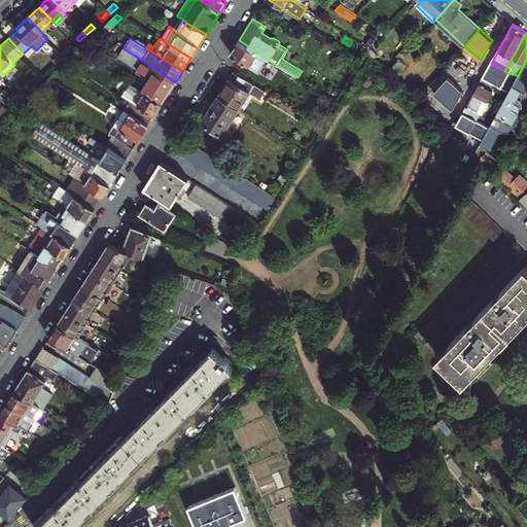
[(371,38),(365,45),(370,47),(371,48),(375,41),(371,38)]
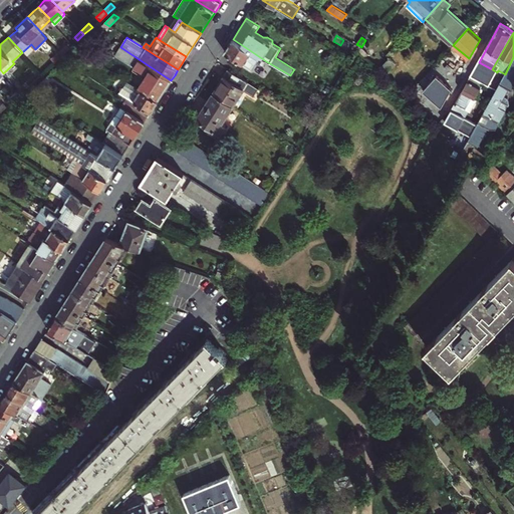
[(257,60),(264,64),(266,61),(233,39),(228,46),(225,51),(252,69),(257,60)]
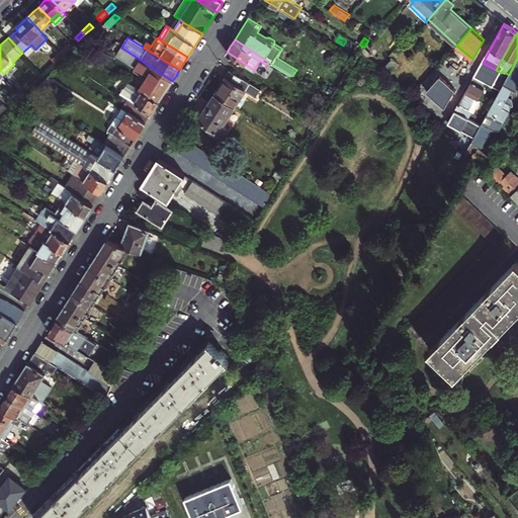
[(70,48),(67,45),(59,52),(62,56),(70,48)]
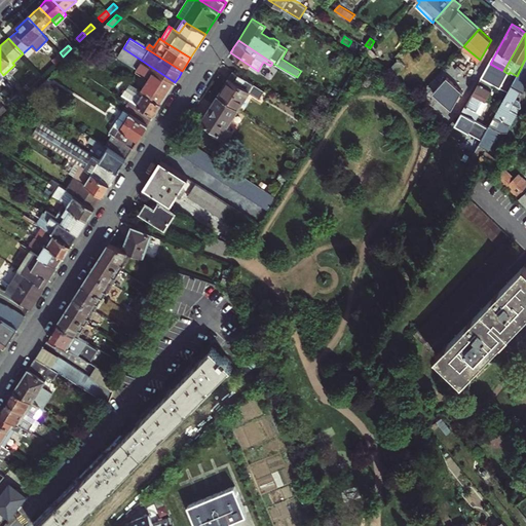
[(167,95),(175,82),(123,48),(118,57),(140,70),(132,84),(161,104),(167,95)]
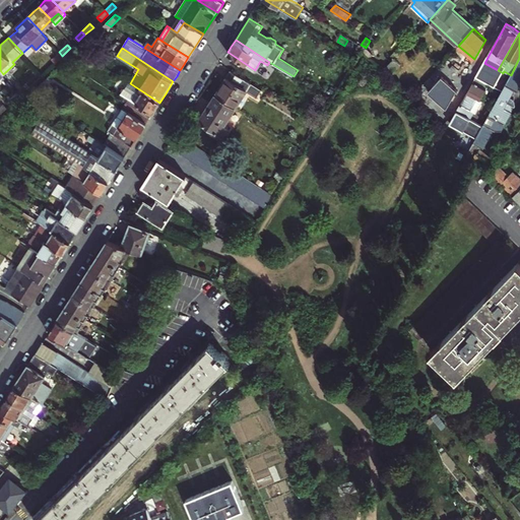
[(367,49),(364,53),(370,58),(373,55),(367,49)]
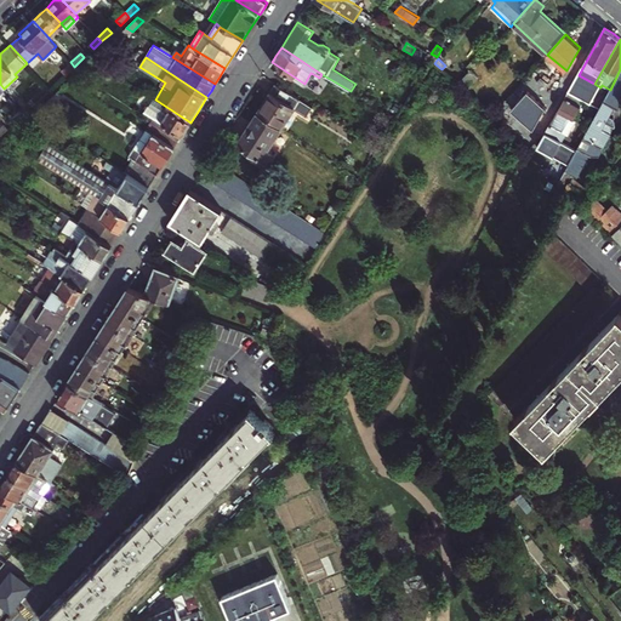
[(63,69),(67,73),(74,67),(70,62),(63,69)]
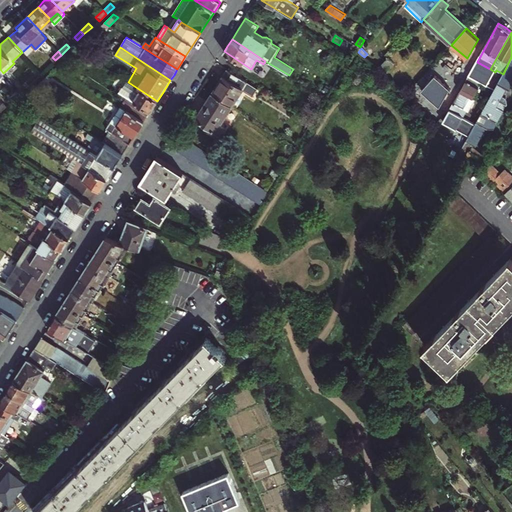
[(511,57),(503,74),(486,105),(476,123),(470,136),(461,152),(482,170),(488,161),(489,160),(474,147),(485,127),(488,129),(495,128),(508,104),(506,96),(509,91),(511,93),(511,92),(511,57)]
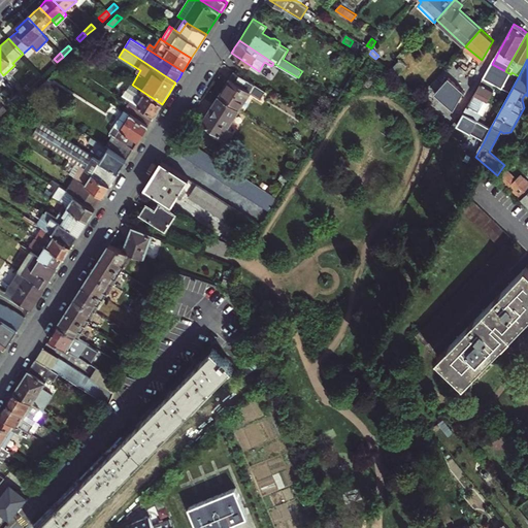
[(401,60),(390,72),(396,78),(407,66),(401,60)]
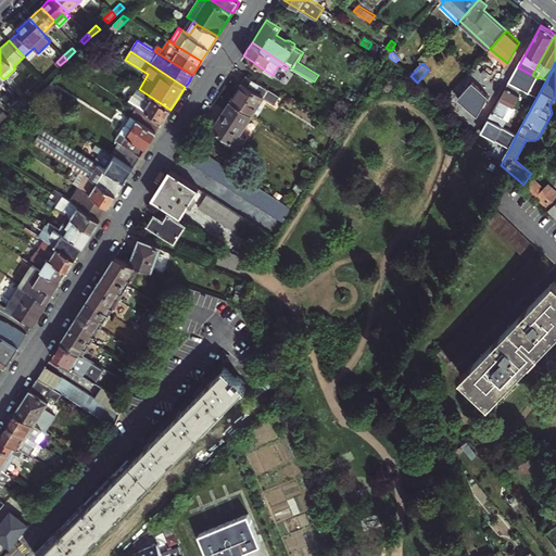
[(532,75),(518,67),(507,87),(521,95),(525,90),(529,93),(538,78),(532,75)]
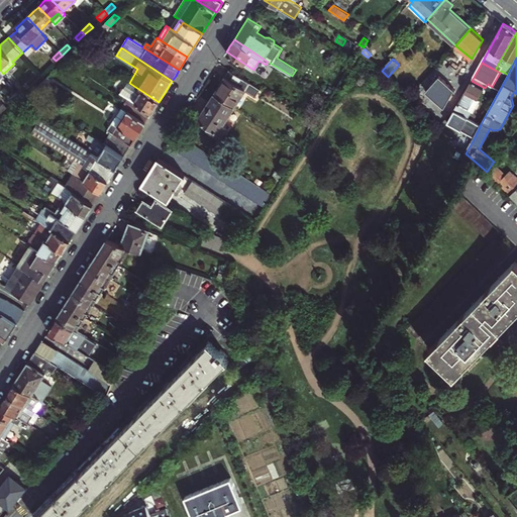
[(259,89),(229,71),(220,84),(214,94),(233,106),(244,90),(254,96),(259,89)]
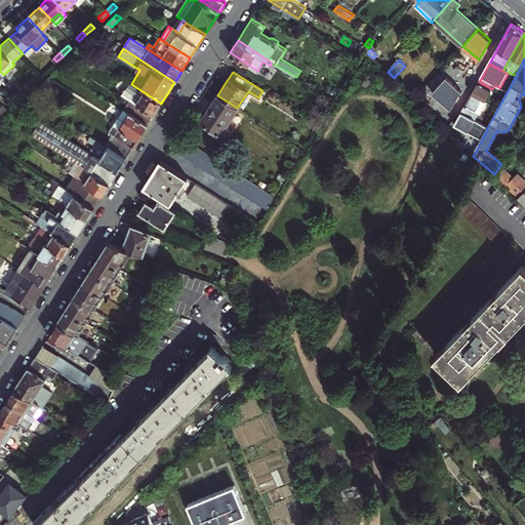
[(446,77),(434,92),(451,108),(460,89),(446,77)]
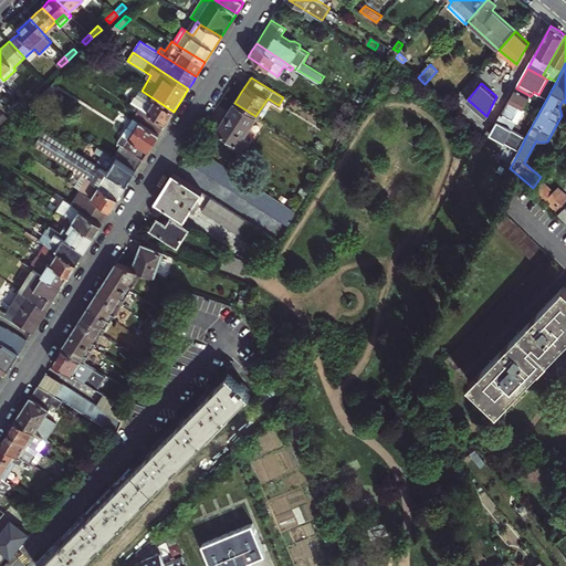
[(174,112),(142,91),(133,85),(126,96),(140,106),(152,114),(166,123),(169,118),(174,112)]
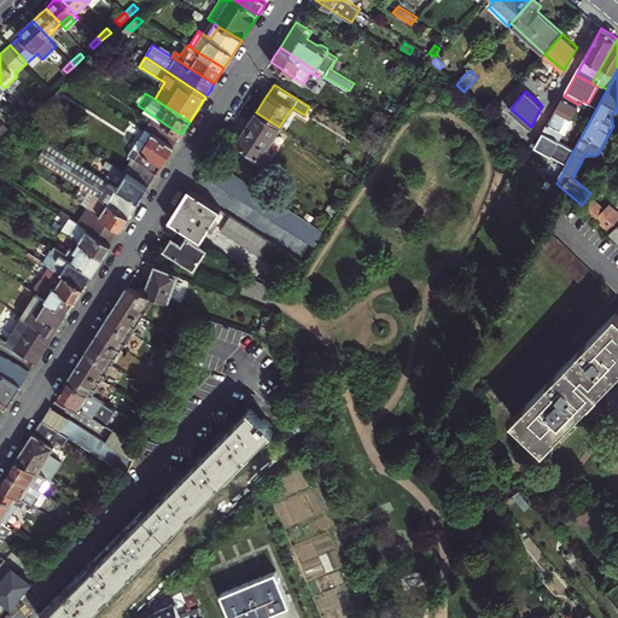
[(62,99),(53,94),(44,103),(53,109),(62,99)]
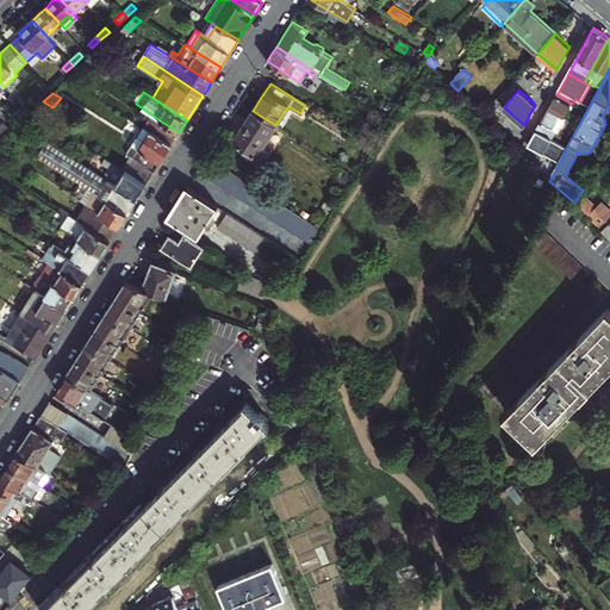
[(565,117),(572,104),(556,95),(536,130),(553,138),(556,132),(559,134),(567,118),(565,117)]
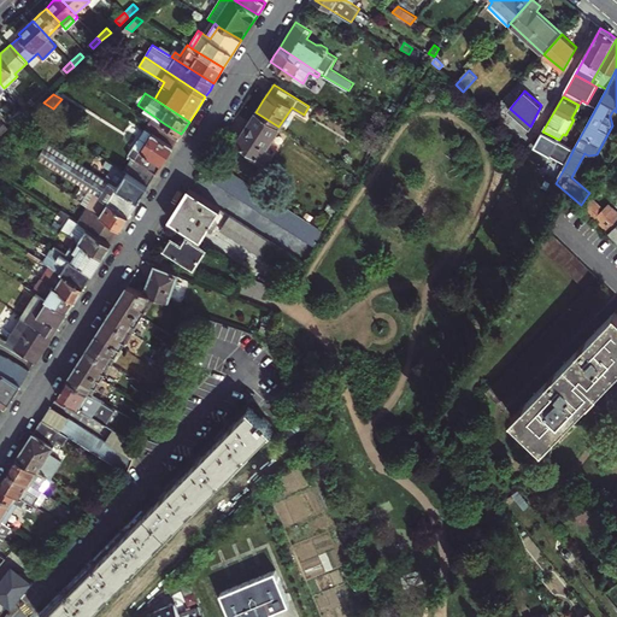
[(35,101),(30,98),(22,106),(25,111),(35,101)]
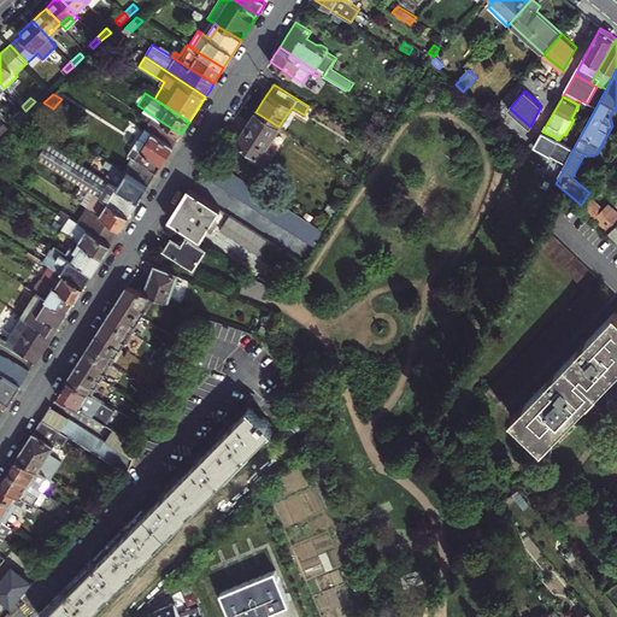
[(53,109),(43,103),(35,111),(45,116),(53,109)]
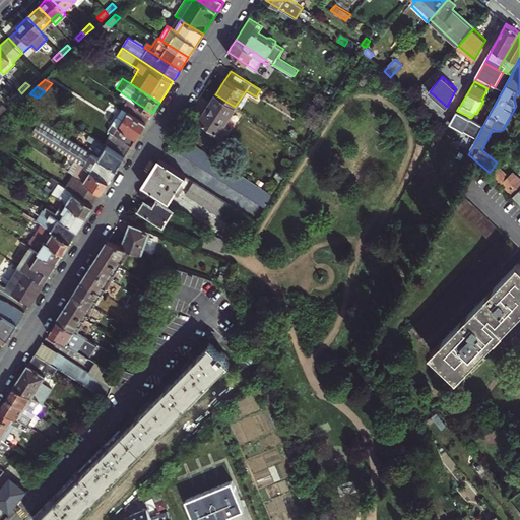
[(18,89),(10,96),(13,101),(21,93),(18,89)]
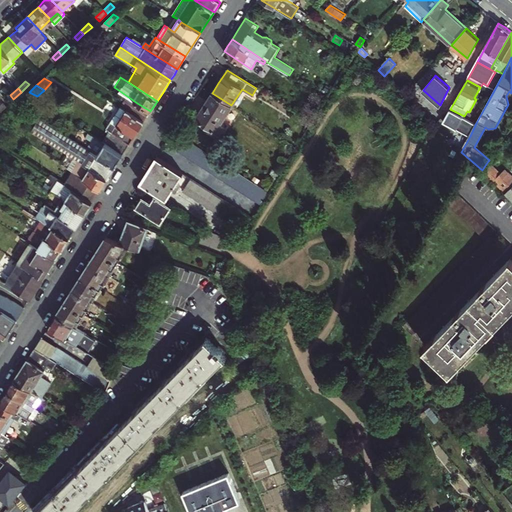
[(196,118),(210,127),(208,129),(217,135),(224,124),(221,122),(231,105),(212,93),(203,107),(196,118)]
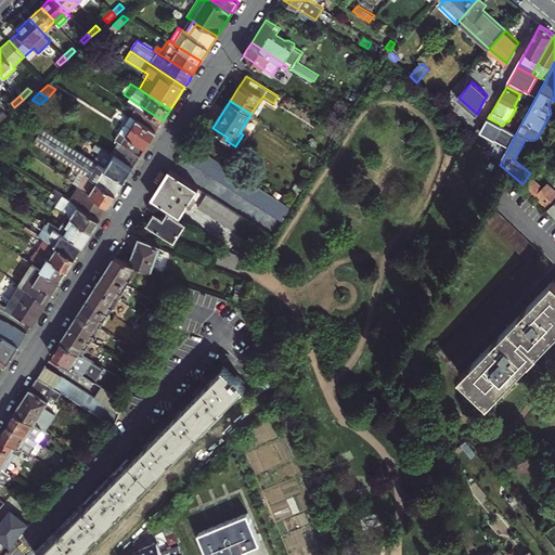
[(130,116),(141,124),(145,117),(149,112),(138,104),(130,116)]
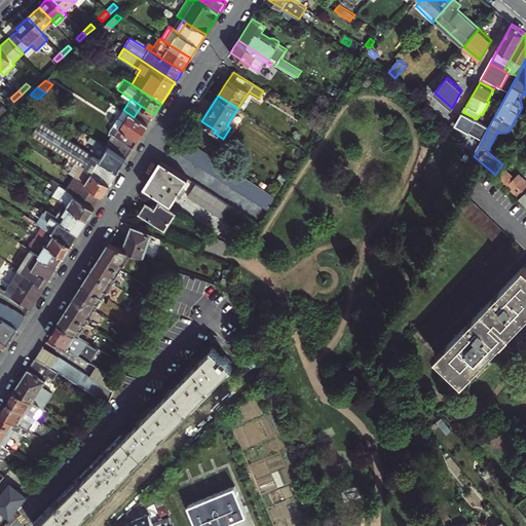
[(10,119),(22,109),(17,106),(6,117),(10,119)]
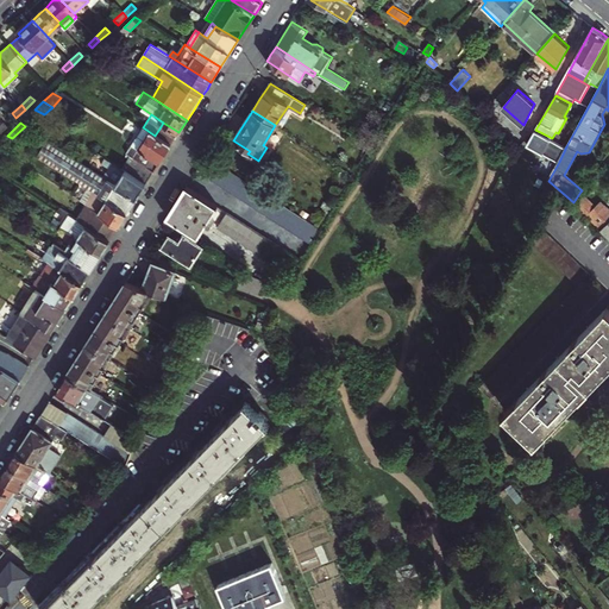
[(177,136),(179,132),(163,123),(159,129),(175,138),(177,136)]
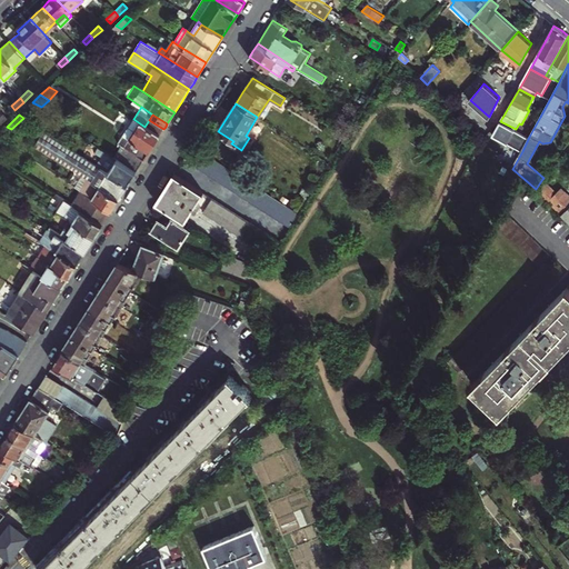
[(121,146),(143,160),(150,149),(159,136),(145,127),(133,119),(118,143),(121,146)]
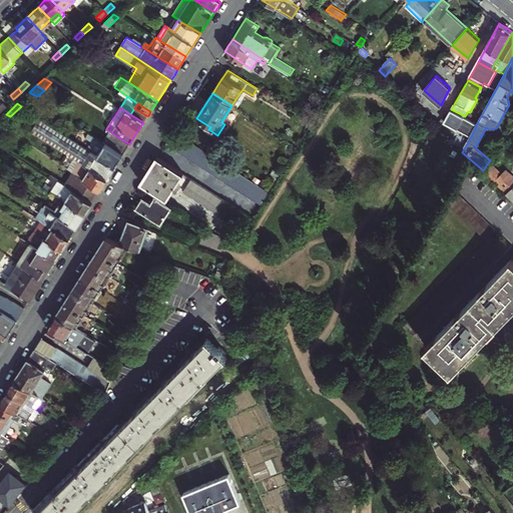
[(134,108),(130,114),(143,122),(146,118),(147,116),(134,108)]
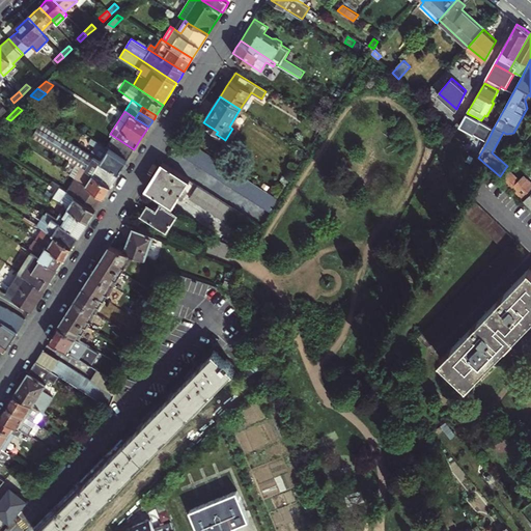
[(460,127),(487,141),(494,128),(481,120),(467,113),(460,127)]
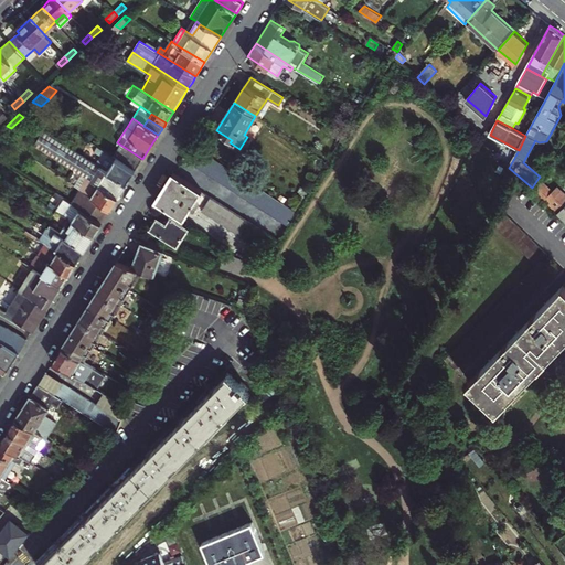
[(11,128),(7,126),(0,131),(0,137),(2,139),(12,129),(11,128)]
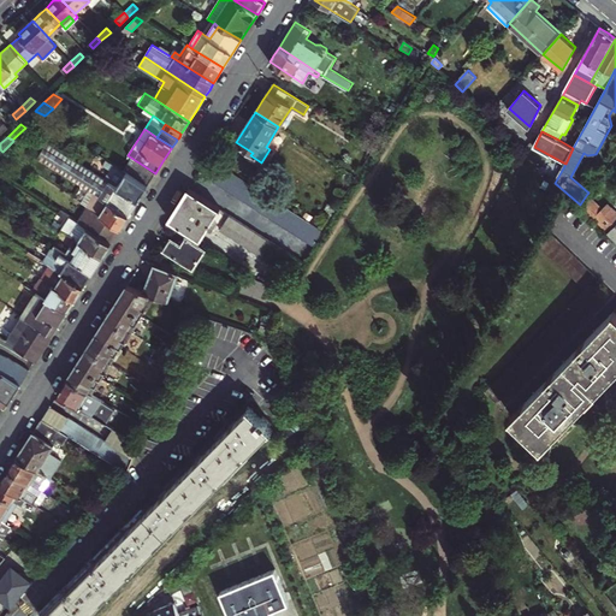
[(42,138),(33,153),(39,157),(47,142),(42,138)]
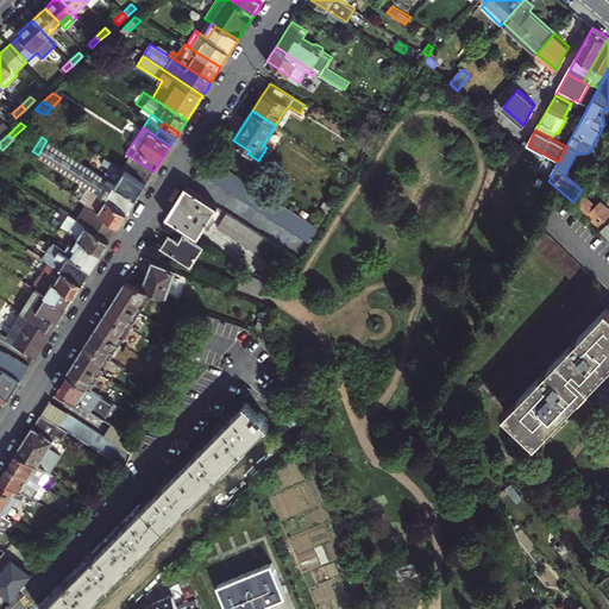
[(137,198),(95,171),(46,140),(38,155),(88,188),(127,212),(131,206),(137,198)]
